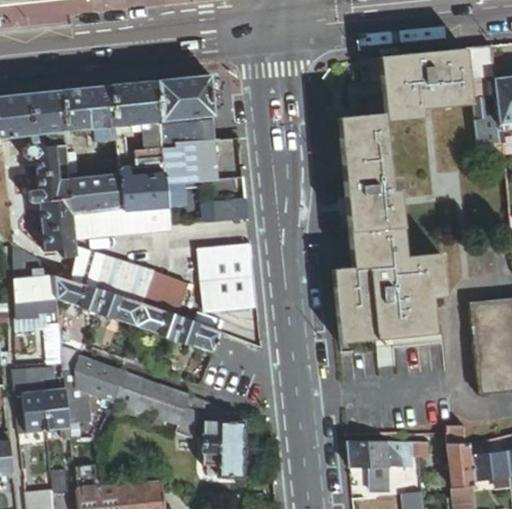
[(465,47),(469,81),(494,78),(490,45),(465,47)]
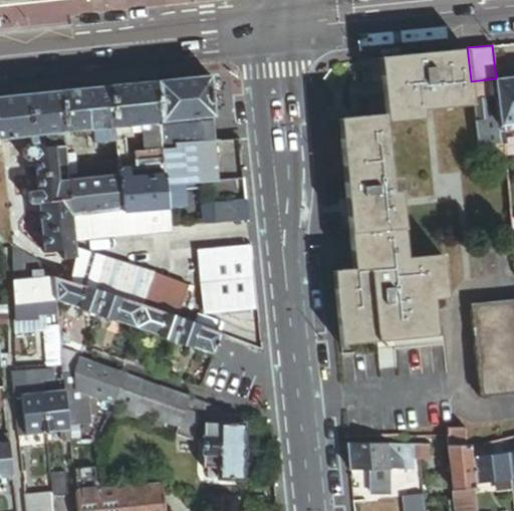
[(453,101),(454,108),(471,106),(465,49),(380,58),(384,95),(386,114),(387,123),(425,119),(424,111),(437,109),(437,103),(453,101)]
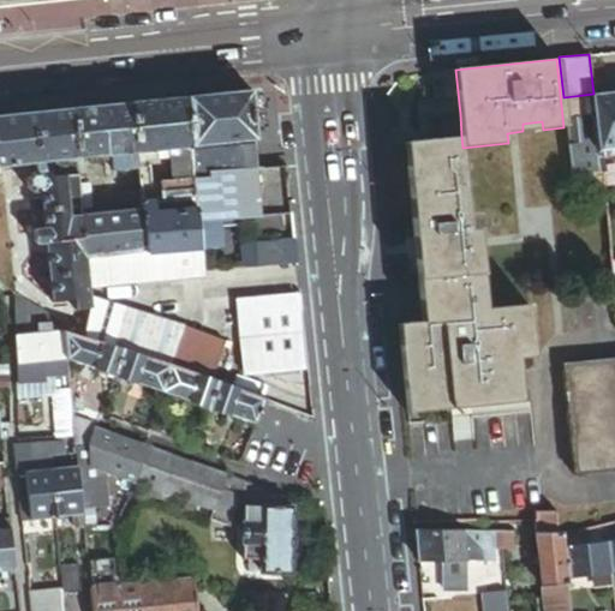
[(251,88),(186,95),(191,144),(256,137),(255,123),(251,88)]
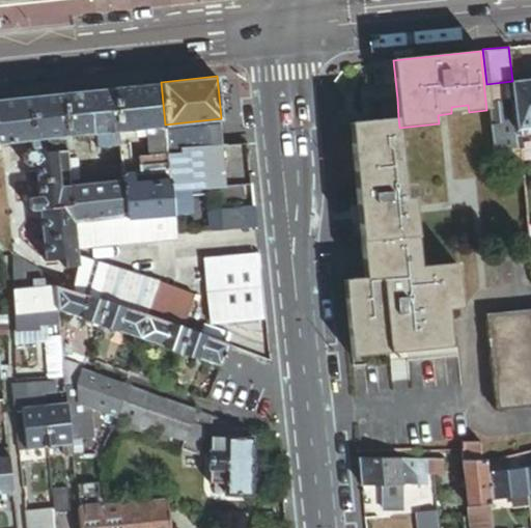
[(518,129),(530,127),(530,79),(512,81),(518,129)]
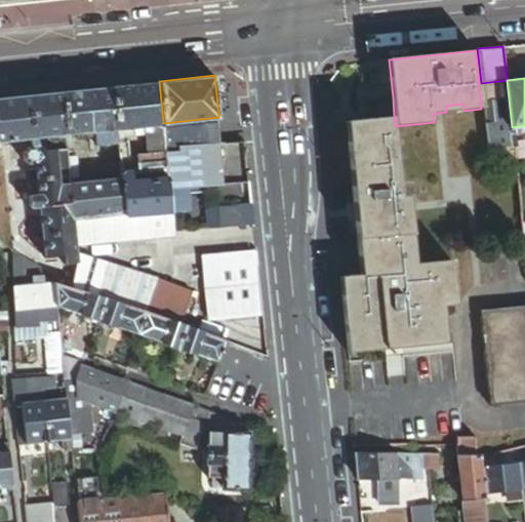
[(514,148),(512,127),(507,80),(481,83),(485,123),(502,121),(506,149),(514,148)]
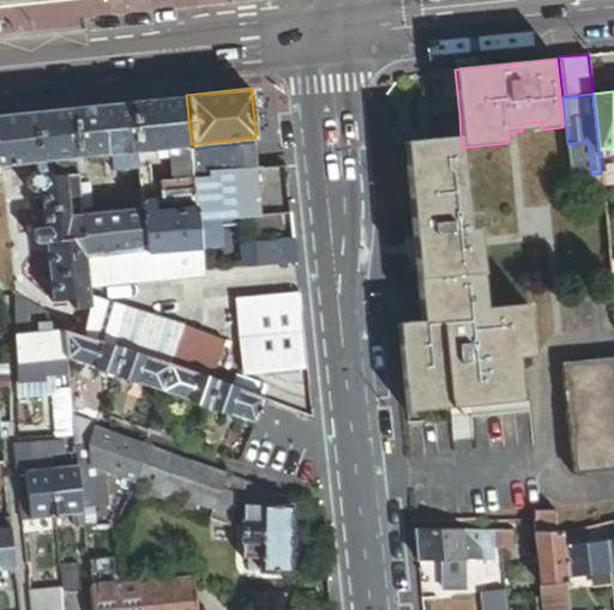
[(191,144),(186,95),(132,100),(138,150),(146,149),(170,146),(191,144)]
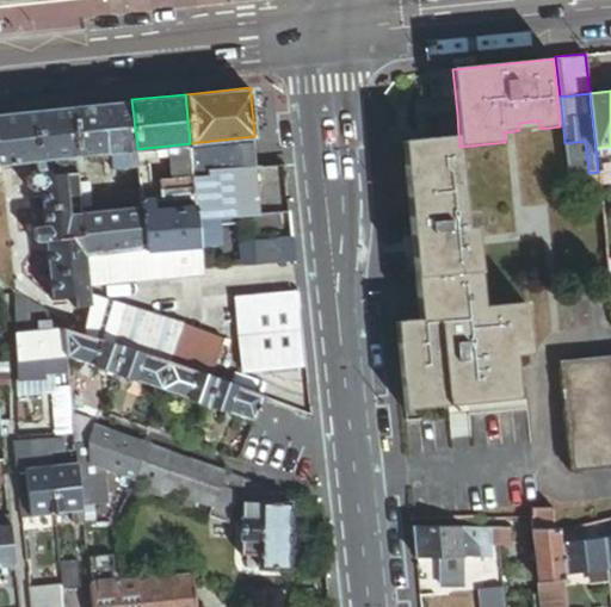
[(137,149),(131,99),(73,105),(79,155),(112,152),(137,149)]
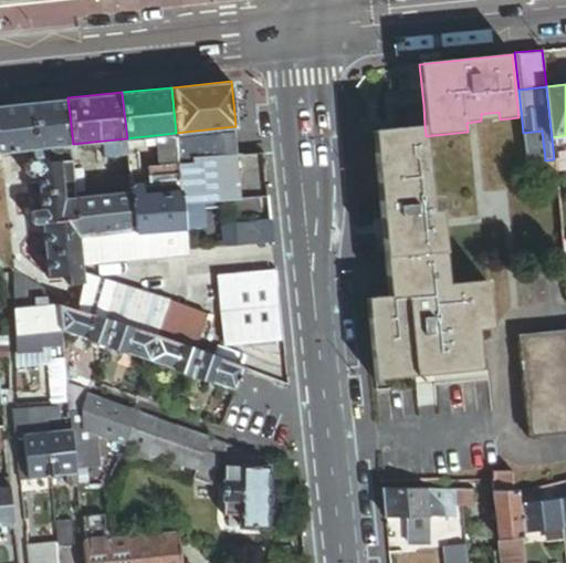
[(73,144),(67,97),(0,104),(0,150),(37,147),(37,156),(32,156),(28,162),(28,170),(34,175),(39,174),(41,191),(65,189),(64,180),(76,178),(75,168),(74,162),(62,163),(60,145),(73,144)]
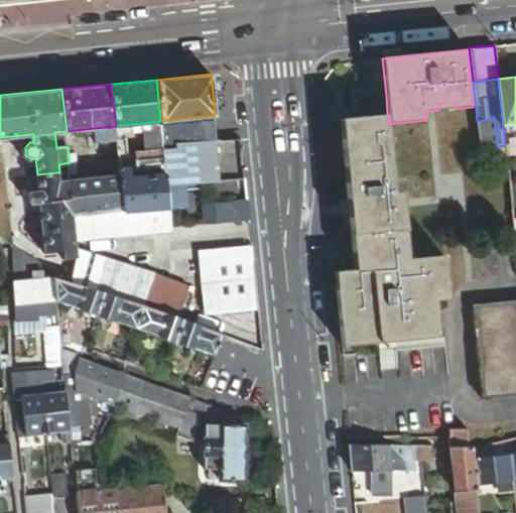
[(386,115),(387,115),(386,96),(365,99),(367,117),(386,115)]
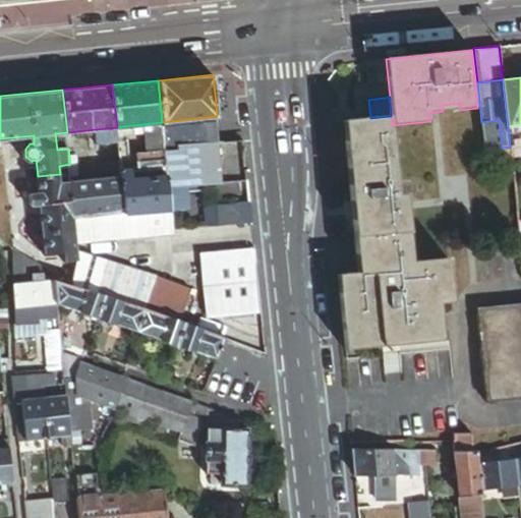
[(443,111),(460,110),(459,103),(443,105),(443,111)]
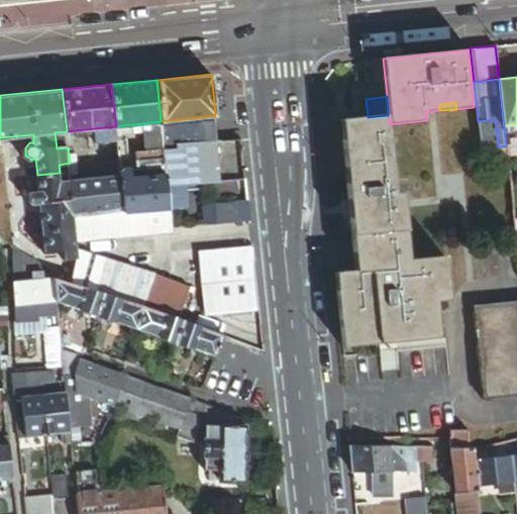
[(217,139),(215,115),(161,121),(163,141),(217,139)]
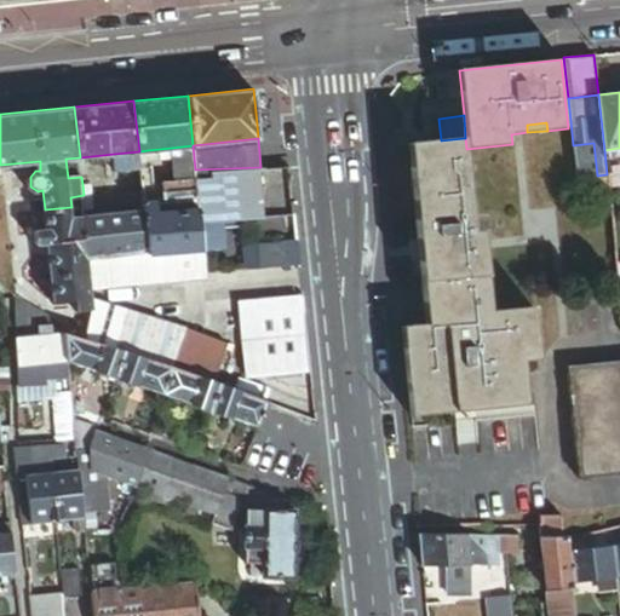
[(474,232),(464,138),(441,140),(407,144),(417,240),(423,239),(425,262),(419,262),(425,326),(403,327),(412,416),(527,404),(522,362),(538,360),(533,308),(491,312),(483,231),(474,232)]
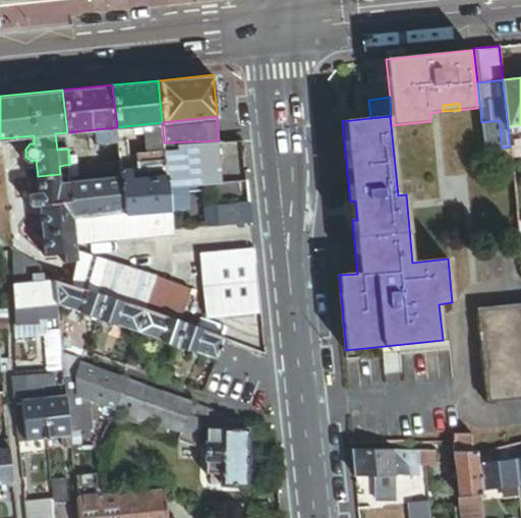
[(484,150),(502,148),(499,120),(481,122),(484,150)]
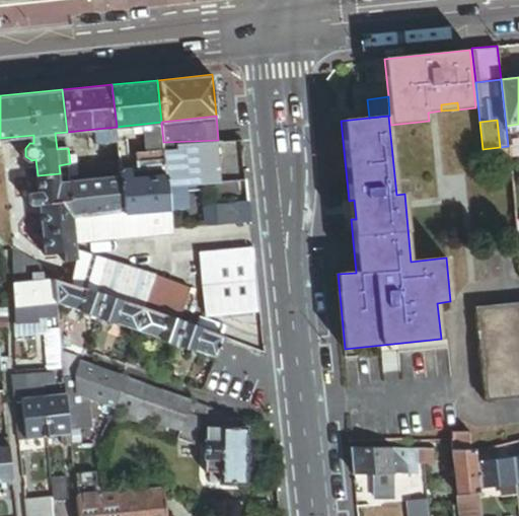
[(163,142),(161,122),(144,124),(145,130),(147,150),(137,151),(138,163),(140,173),(140,178),(133,178),(132,171),(131,160),(128,136),(126,137),(118,137),(118,140),(122,175),(125,211),(169,207),(167,186),(167,183),(163,142)]
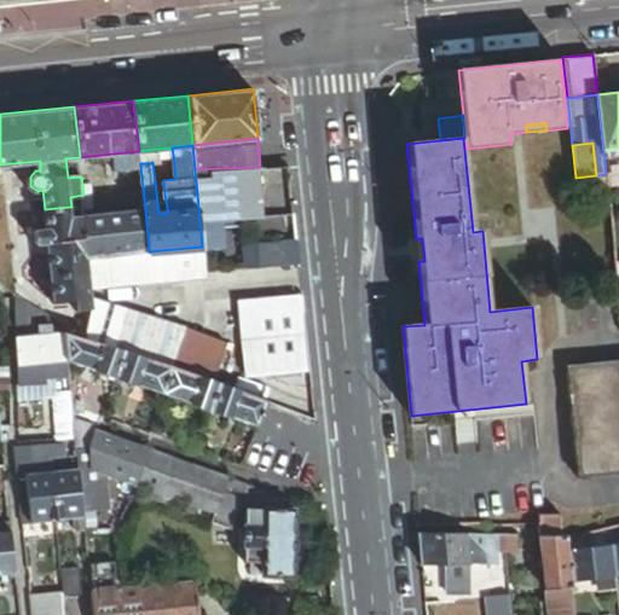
[(173,155),(172,148),(148,150),(149,157),(173,155)]
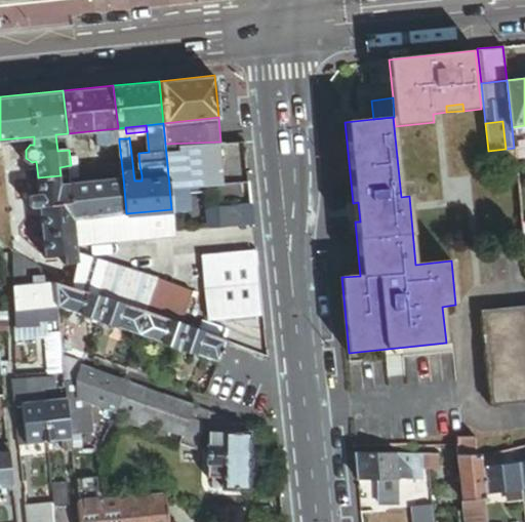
[(125,127),(118,128),(119,138),(127,138),(126,133),(125,127)]
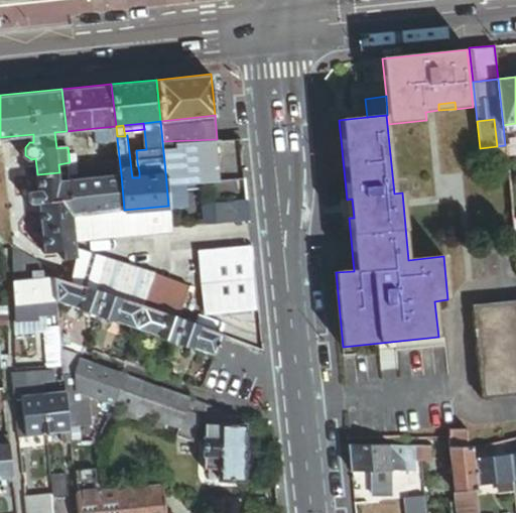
[(117,136),(116,126),(95,128),(97,141),(117,139),(117,136)]
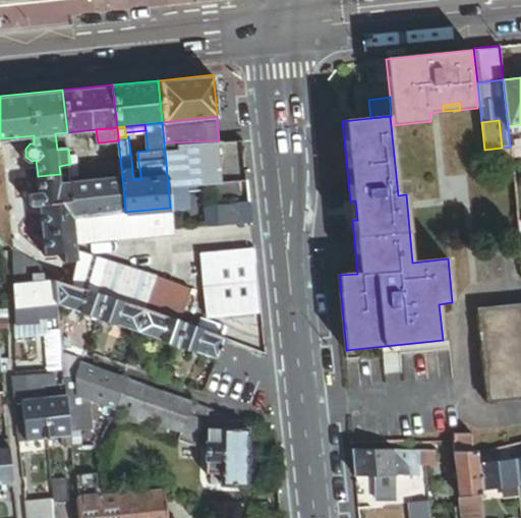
[(221,180),(219,140),(164,142),(168,184),(221,180)]
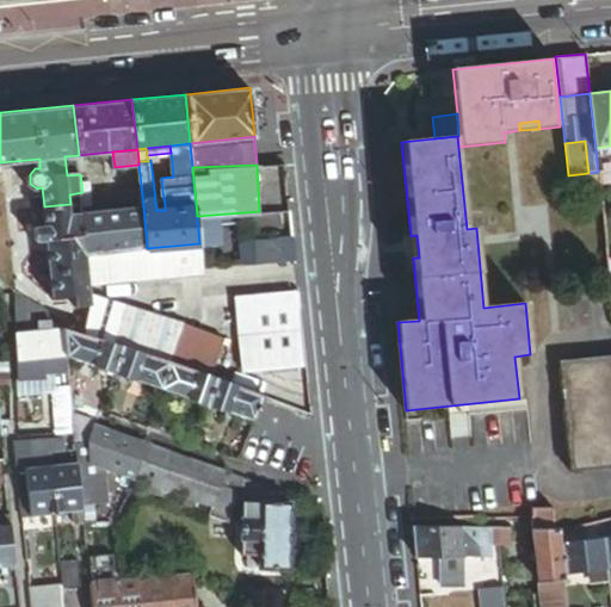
[(82,192),(84,203),(92,202),(88,180),(81,181),(82,192)]
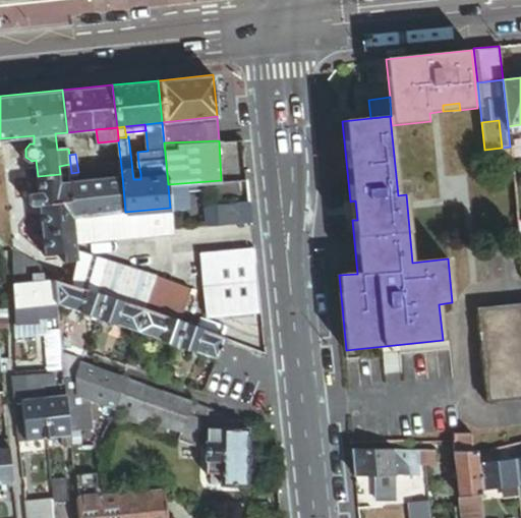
[(138,164),(131,161),(132,172),(140,174),(138,164)]
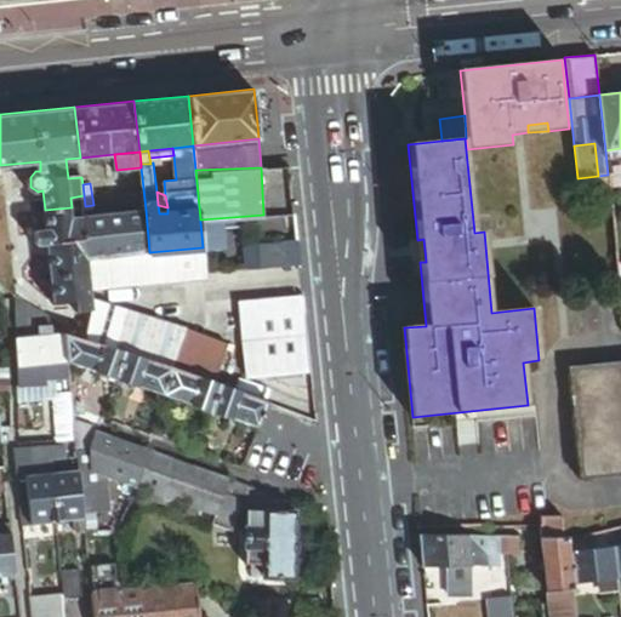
[(73,217),(72,207),(45,210),(46,227),(38,228),(35,232),(36,240),(40,244),(47,243),(86,239),(84,216),(73,217)]
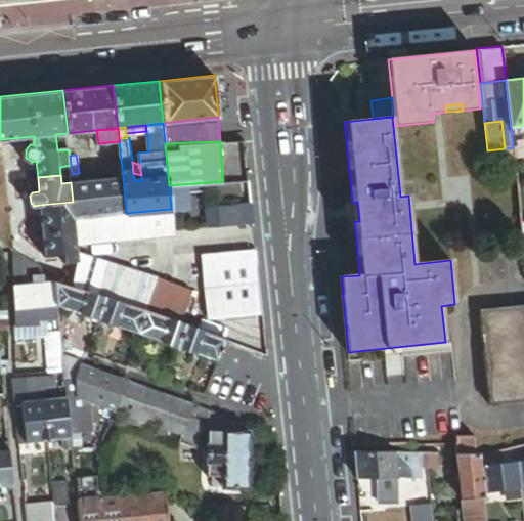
[(75,218),(126,213),(123,177),(71,182),(73,202),(75,218)]
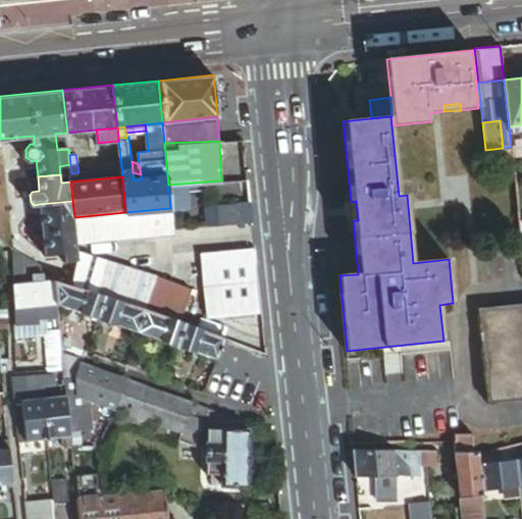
[(183,186),(168,187),(170,208),(171,213),(186,212),(183,186)]
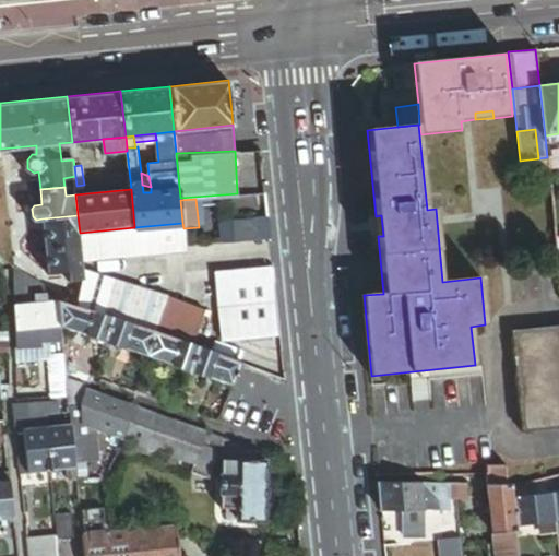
[(82,258),(80,233),(78,215),(43,219),(48,272),(68,270),(70,280),(83,278),(82,269),(82,258)]
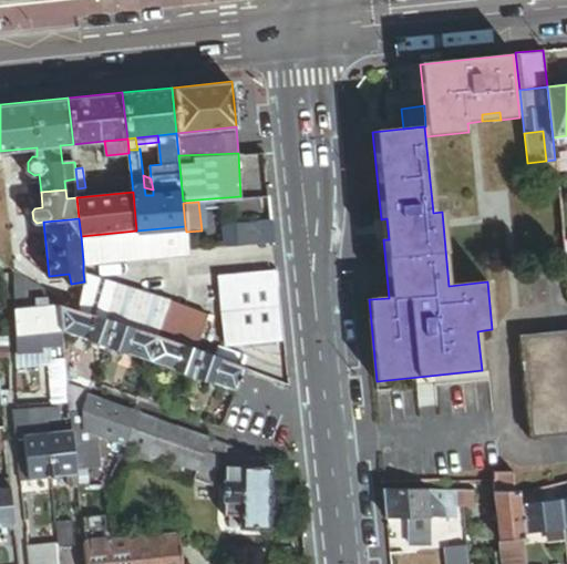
[(275,241),(272,218),(238,222),(240,244),(275,241)]
